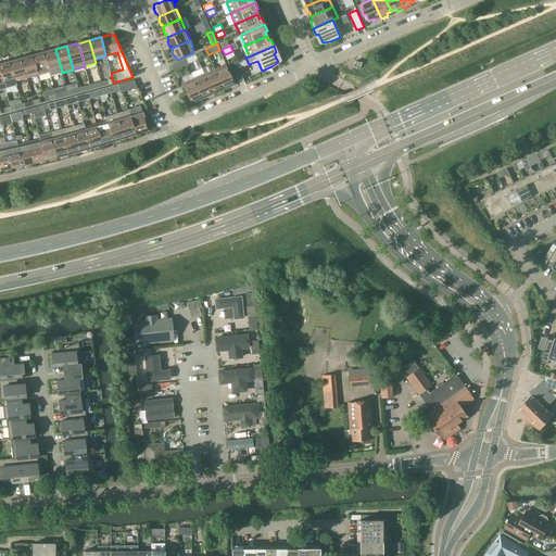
[(55,49),(45,52),(49,71),(50,76),(62,73),(61,67),(55,49)]
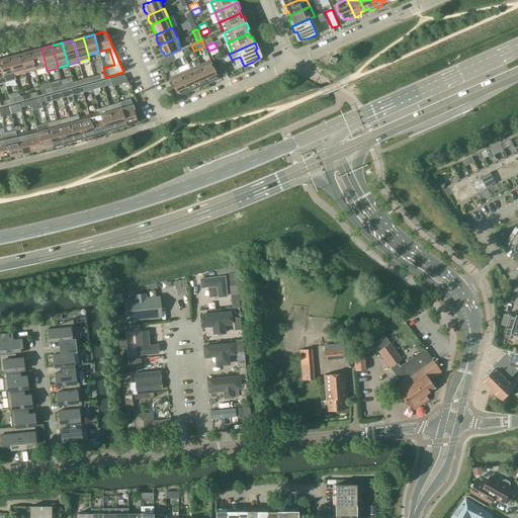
[(219,53),(217,48),(209,51),(211,56),(219,53)]
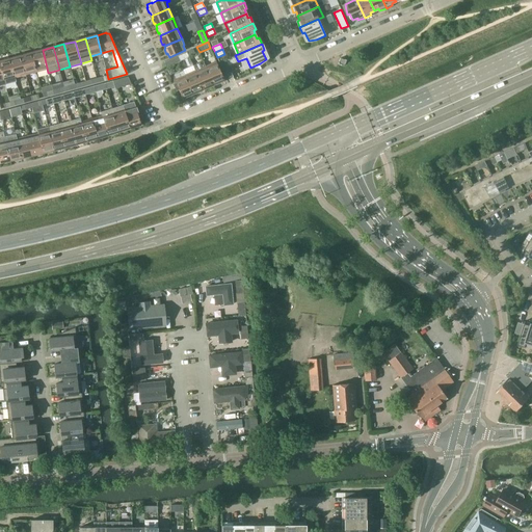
[(31,53),(36,71),(47,68),(43,50),(31,53)]
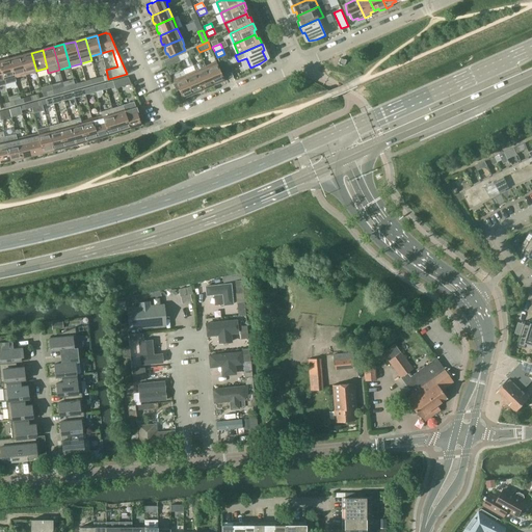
[(181,54),(179,55),(181,61),(189,57),(188,56),(187,52),(181,54)]
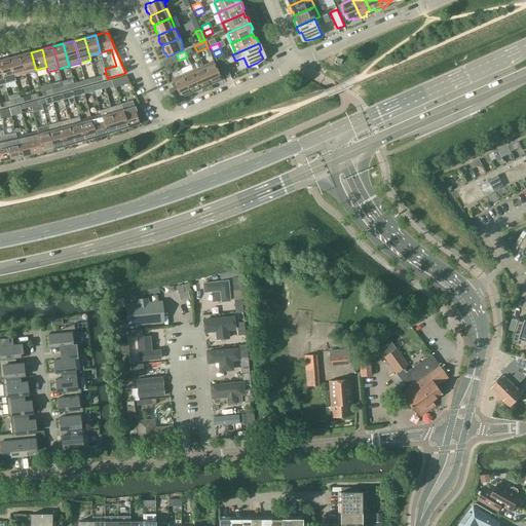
[(25,73),(36,70),(31,52),(21,55),(25,73)]
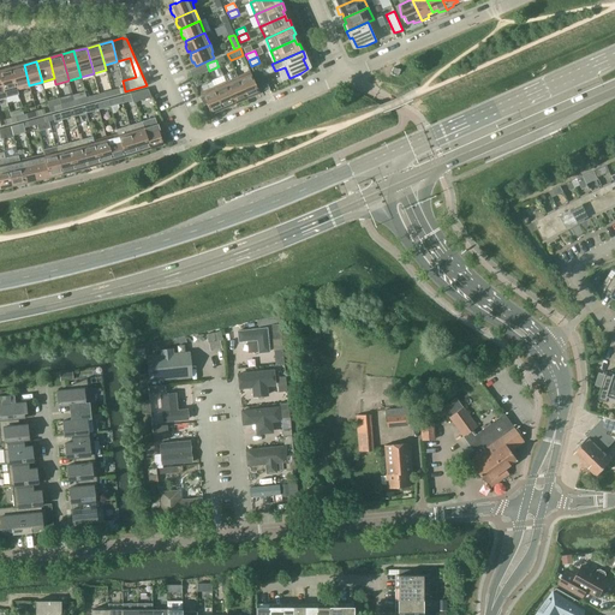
[(207,64),(190,71),(192,78),(209,71),(207,64)]
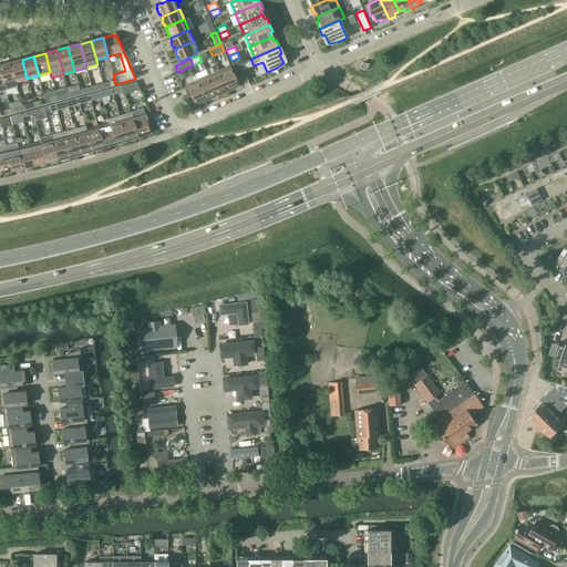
[(16,82),(27,79),(22,60),(10,63),(16,82)]
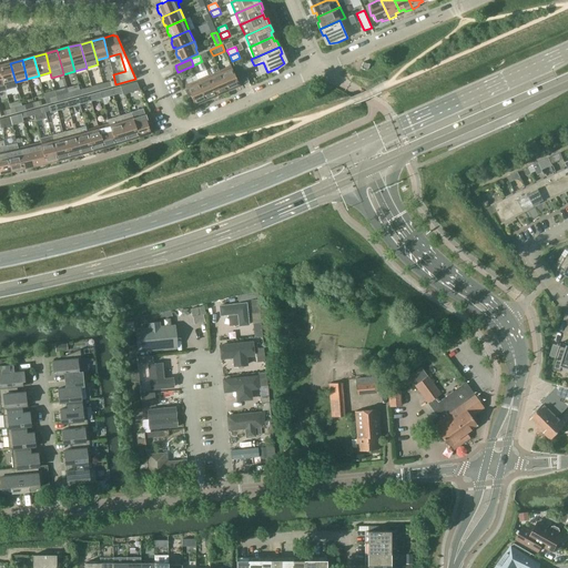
[(0,66),(0,70),(6,90),(18,88),(16,82),(10,63),(0,66)]
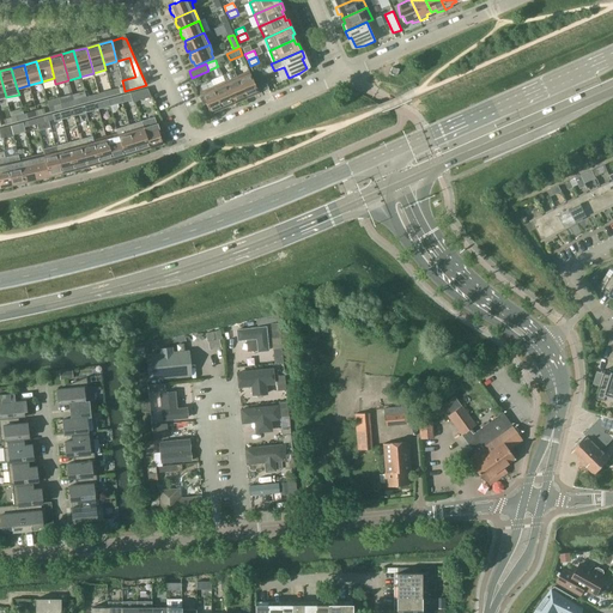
[(260,68),(253,72),(261,90),(268,87),(260,68)]
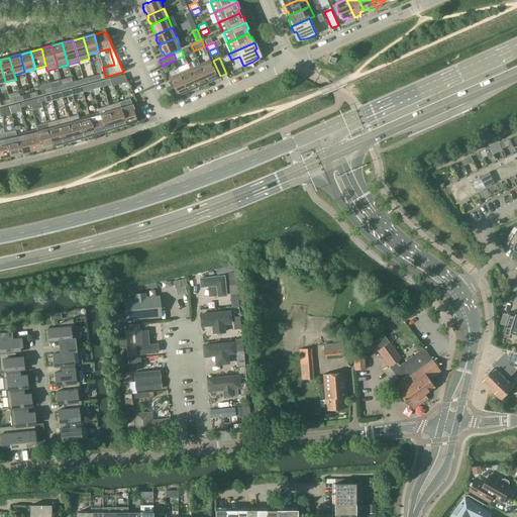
[(210,60),(200,64),(201,67),(207,82),(209,81),(210,82),(215,80),(214,79),(218,77),(210,60)]
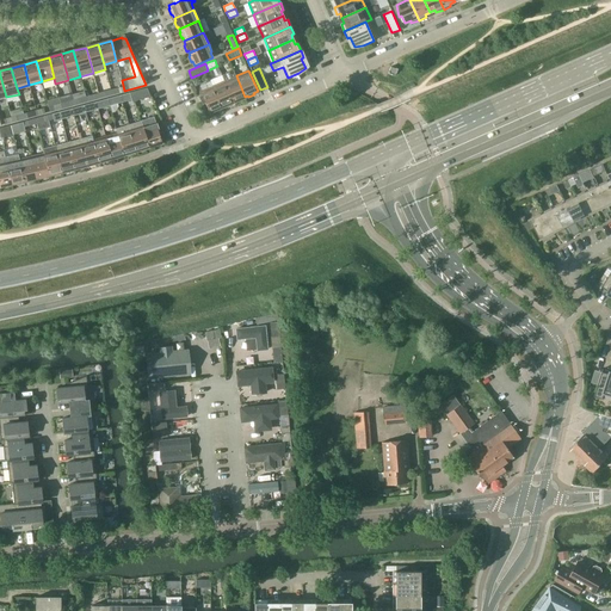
[(230,72),(222,75),(224,82),(226,84),(233,102),(236,100),(238,102),(244,99),(242,98),(245,97),(238,79),(236,75),(235,75),(234,73),(232,74),(230,72)]
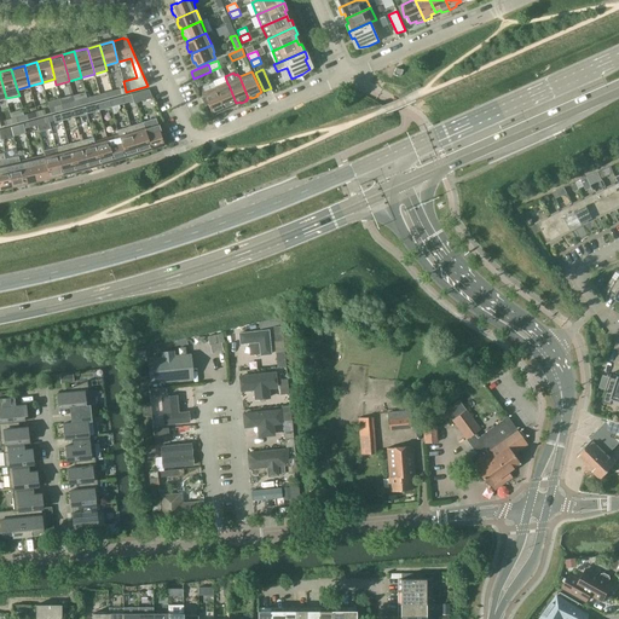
[(218,111),(224,109),(215,88),(213,82),(201,88),(201,94),(206,104),(208,104),(213,115),(218,113),(218,111)]
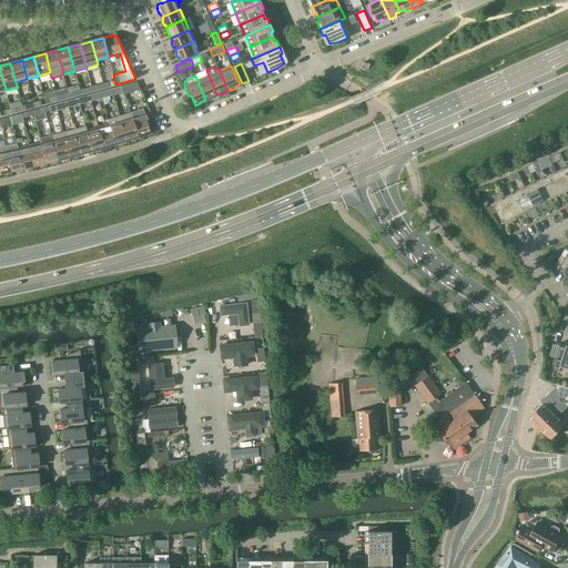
[(213,97),(216,94),(210,78),(209,77),(198,81),(205,100),(209,99),(209,100),(214,98),(213,97)]
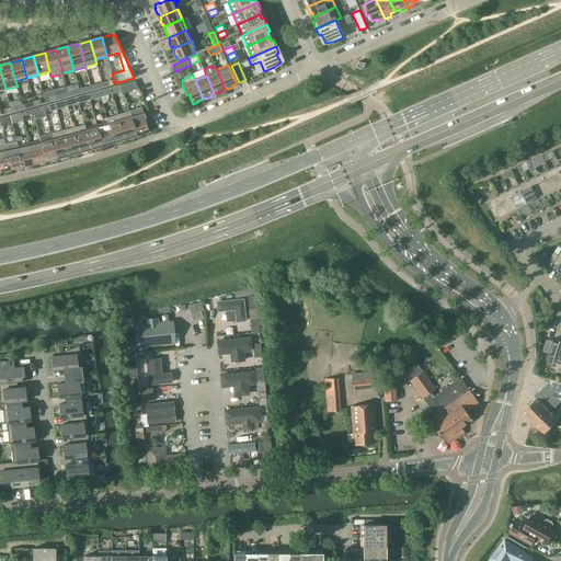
[(135,81),(119,84),(121,92),(122,93),(138,89),(135,81)]
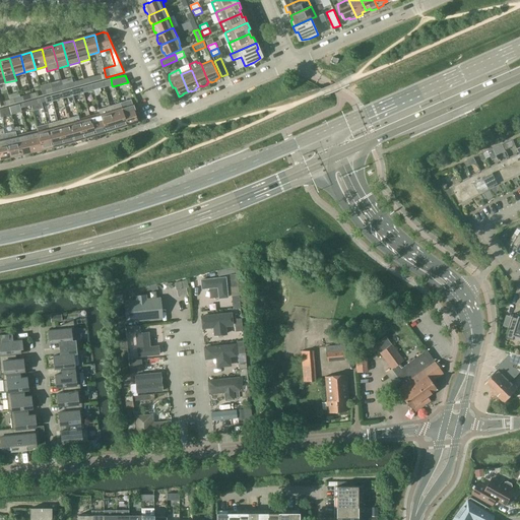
[(111,78),(103,81),(104,87),(112,85),(111,78)]
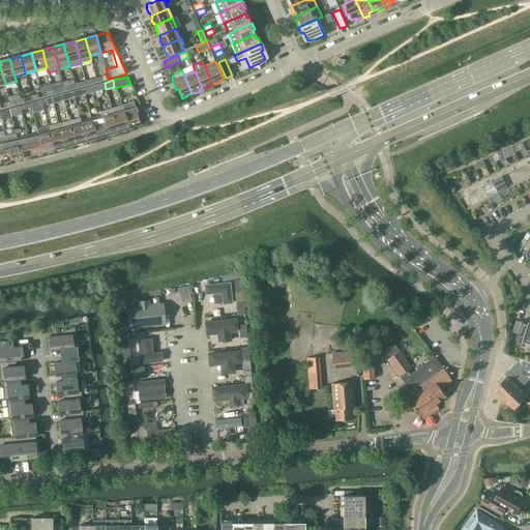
[(122,105),(129,127),(136,125),(136,126),(141,124),(138,114),(134,101),(122,105)]
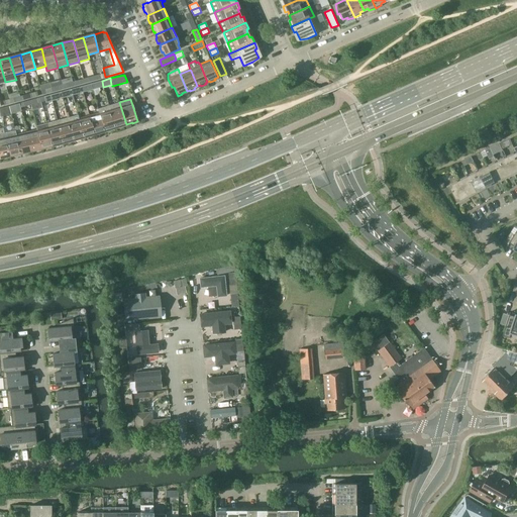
[(123,125),(126,124),(119,102),(109,105),(115,127),(118,126),(118,127),(123,126),(123,125)]
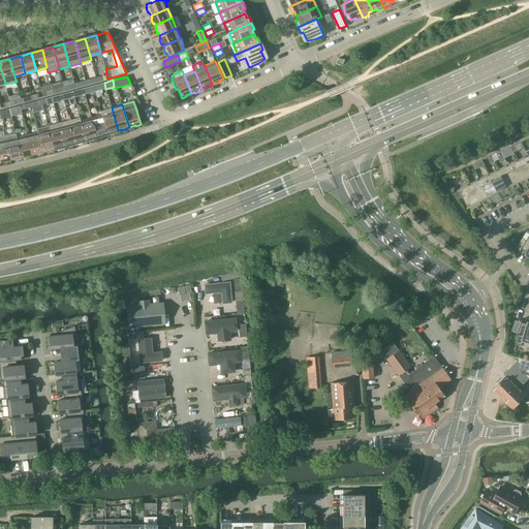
[(22,114),(21,110),(20,105),(9,109),(11,117),(22,114)]
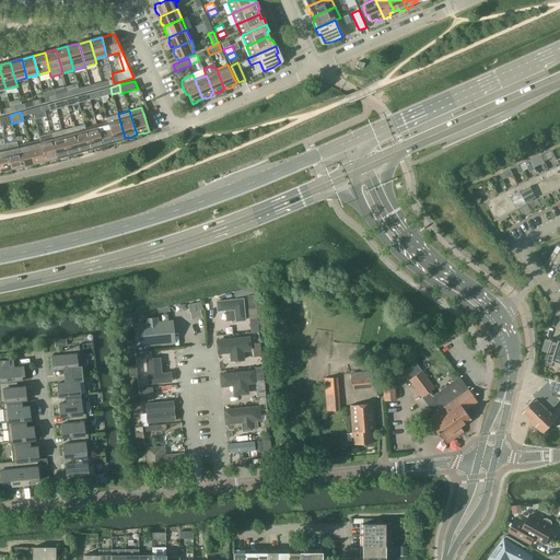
[(123,139),(125,138),(118,114),(107,118),(108,123),(114,141),(117,140),(118,141),(124,140),(123,139)]
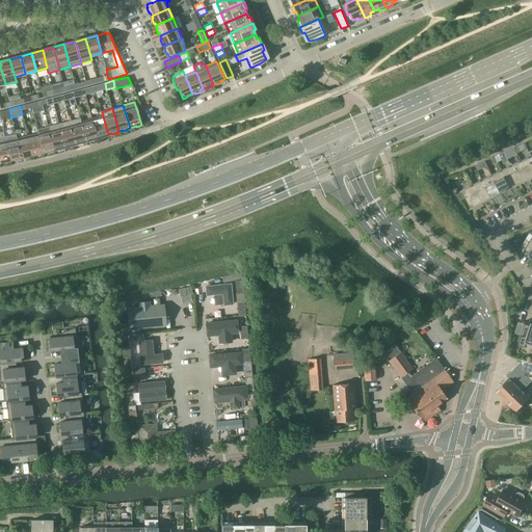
[(9,109),(0,111),(0,115),(1,120),(11,117),(9,109)]
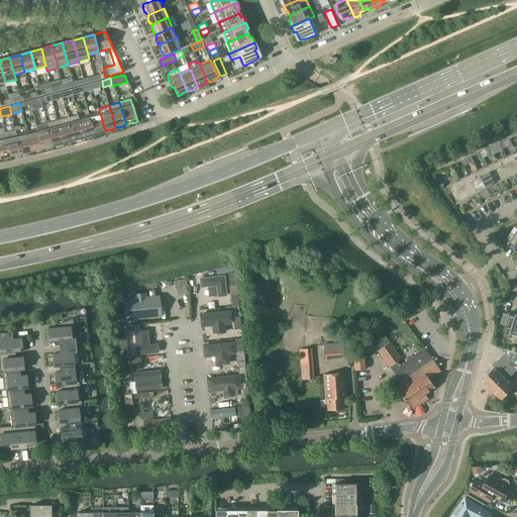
[(102,131),(105,130),(100,113),(90,116),(95,133),(97,133),(97,134),(102,132),(102,131)]
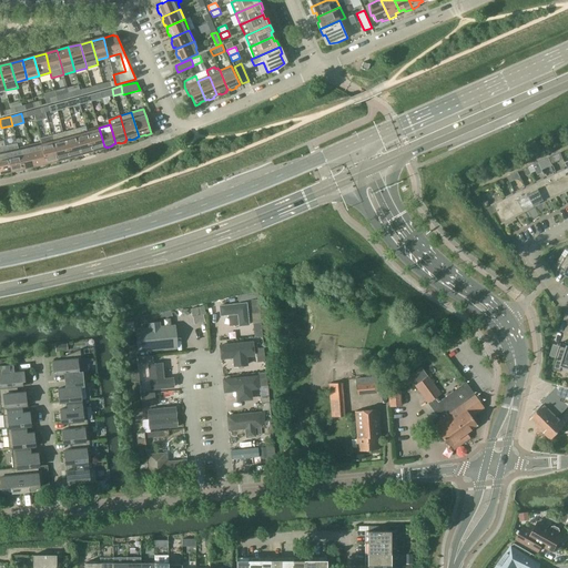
[(89,151),(92,150),(87,131),(85,127),(74,129),(81,153),(83,153),(84,154),(89,152),(89,151)]
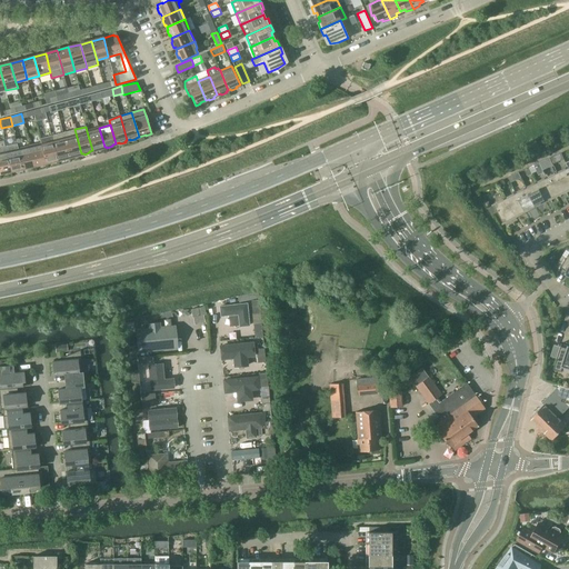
[(101,148),(105,147),(99,128),(87,131),(92,150),(96,149),(97,151),(102,149),(101,148)]
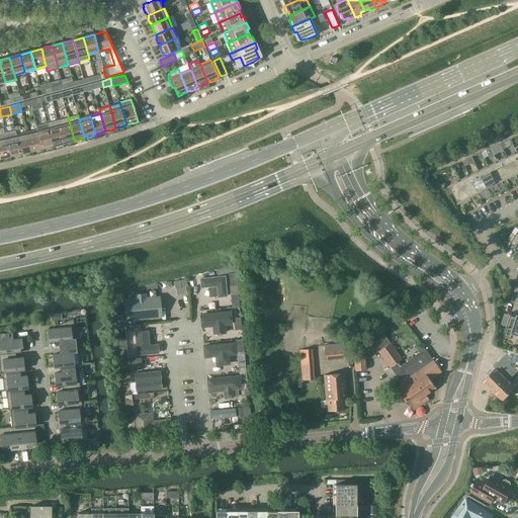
[(72,141),(74,140),(68,117),(58,120),(63,143),(67,142),(67,143),(72,142),(72,141)]
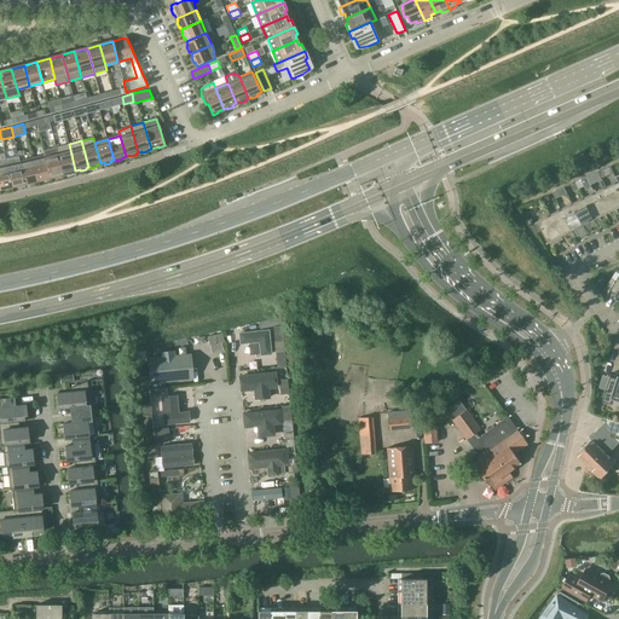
[(71,172),(75,171),(69,144),(56,148),(63,174),(65,173),(65,174),(71,173),(71,172)]
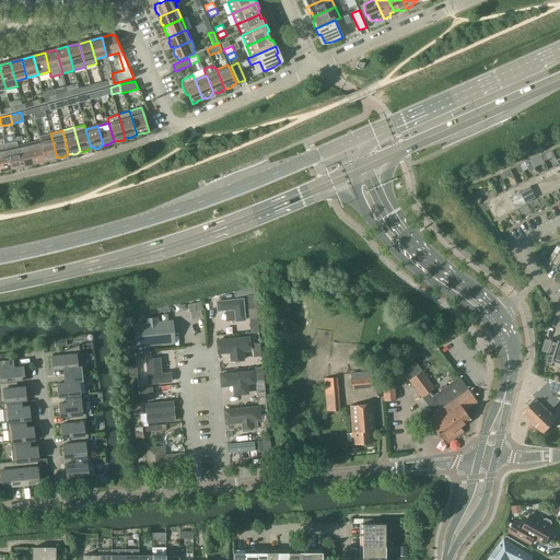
[(57,158),(50,133),(39,137),(41,140),(41,141),(45,160),(49,160),(49,161),(55,160),(55,158),(57,158)]
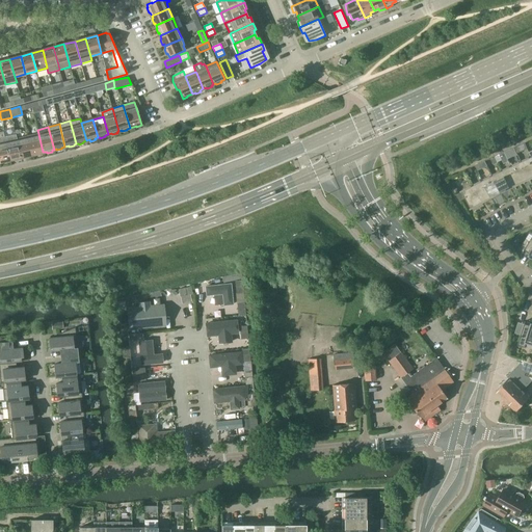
[(43,152),(38,134),(38,133),(27,135),(32,155),(34,154),(34,156),(40,154),(40,153),(43,152)]
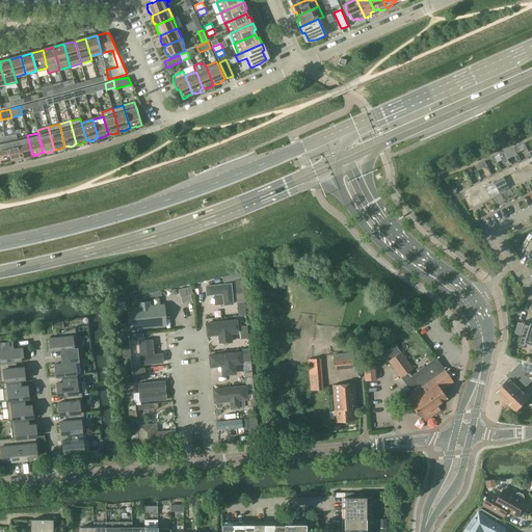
[(21,157),(17,139),(17,138),(16,134),(5,136),(10,160),(12,159),(12,160),(18,159),(18,158),(21,157)]
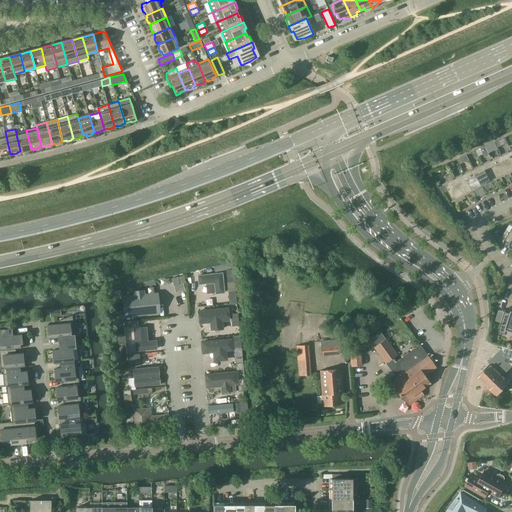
[(29,149),(31,149),(26,130),(16,133),(16,134),(20,151),(23,151),(24,152),(29,151),(29,149)]
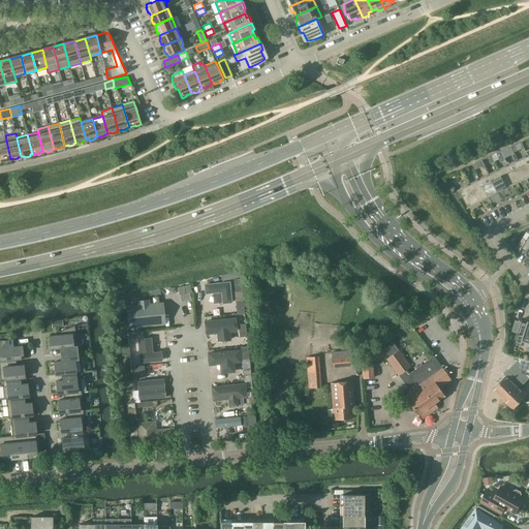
[(7,159),(10,159),(5,135),(0,136),(0,160),(2,160),(2,162),(8,160),(7,159)]
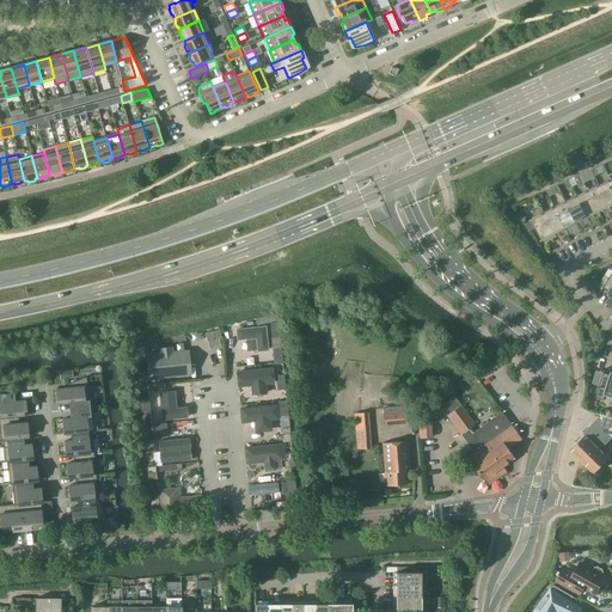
[(611,181),(599,187),(609,206),(611,203),(611,181)]
